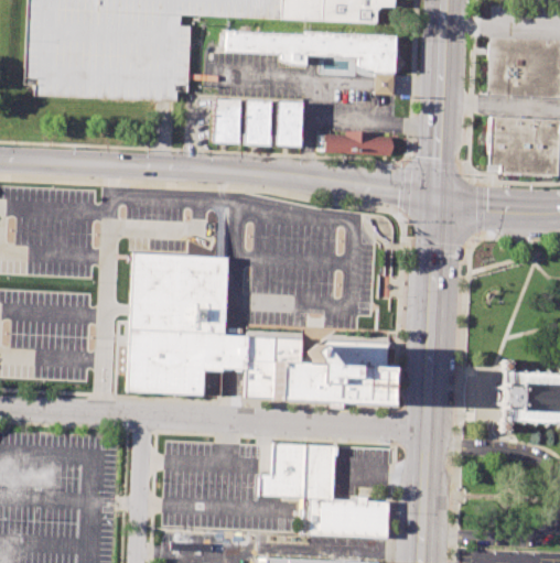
[(35,96),(36,86),(27,85),(30,0),(282,0),(282,20),(191,15),(187,91),(176,91),(176,101),(35,96)]
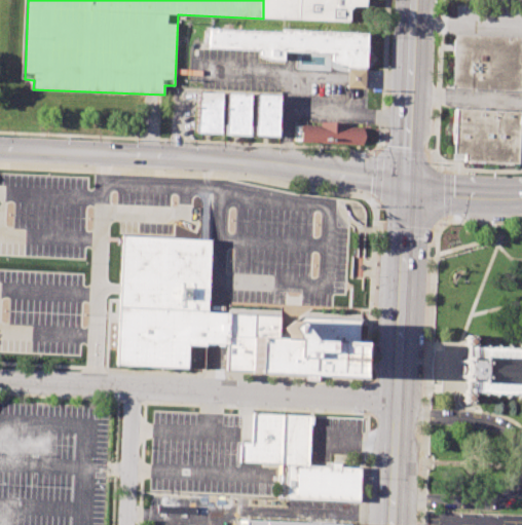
[(369,0),(369,9),(358,8),(353,11),(353,23),(263,19),(263,0),(369,0)]
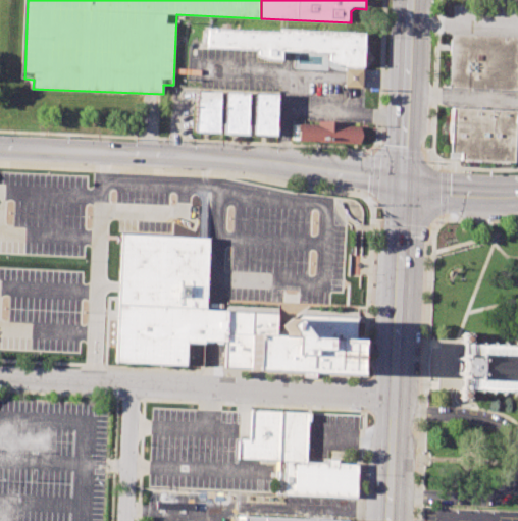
[(365,7),(354,7),(354,14),(350,14),(350,23),(358,22),(358,30),(365,30),(365,7)]
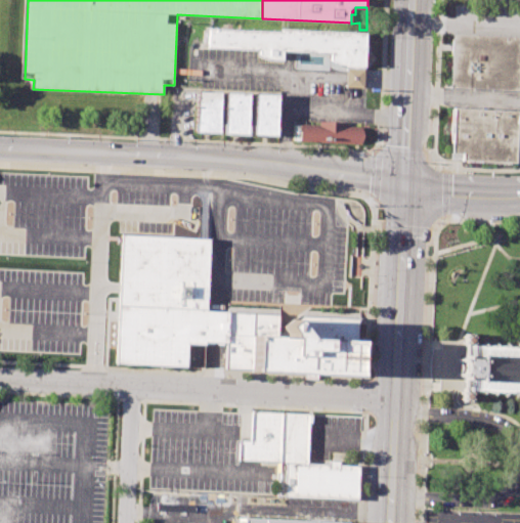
[(212,29),(286,33),(286,29),(370,33),(366,89),(345,88),(346,67),(333,67),(334,54),(285,52),(285,60),(270,60),(262,55),(262,49),(211,47),(212,29)]
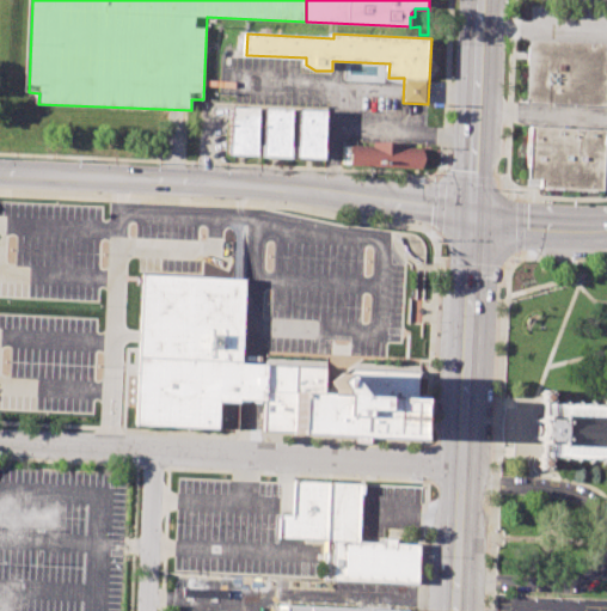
[(532,40),(606,43),(606,107),(528,103),(532,40)]
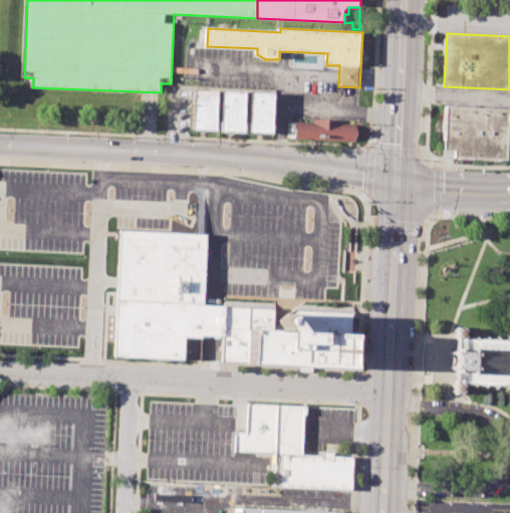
[(196,89),(220,90),(218,131),(194,130),(196,89)]
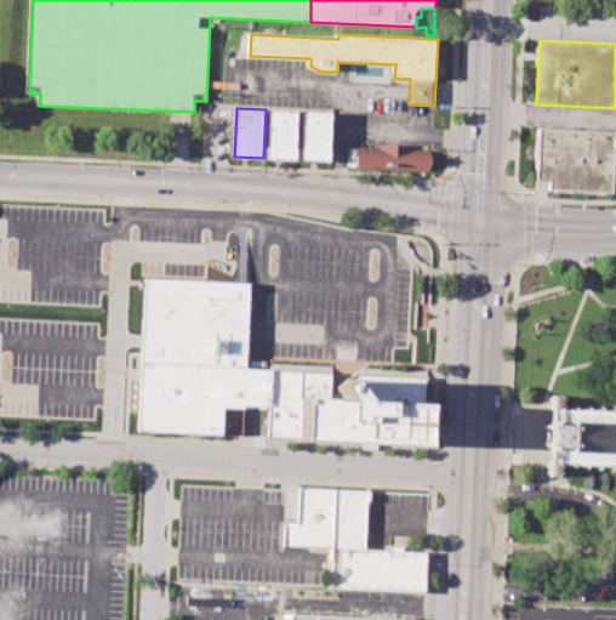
[(271,111),(268,158),(297,159),(298,112),(271,111)]
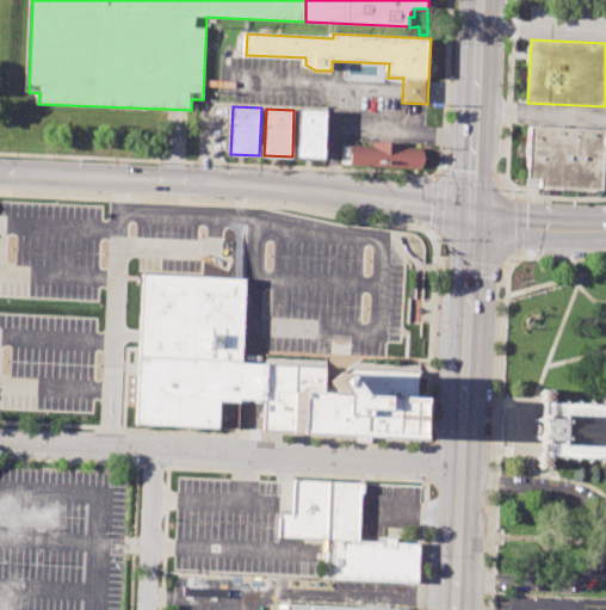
[(301,110),(298,158),(326,159),(328,111),(301,110)]
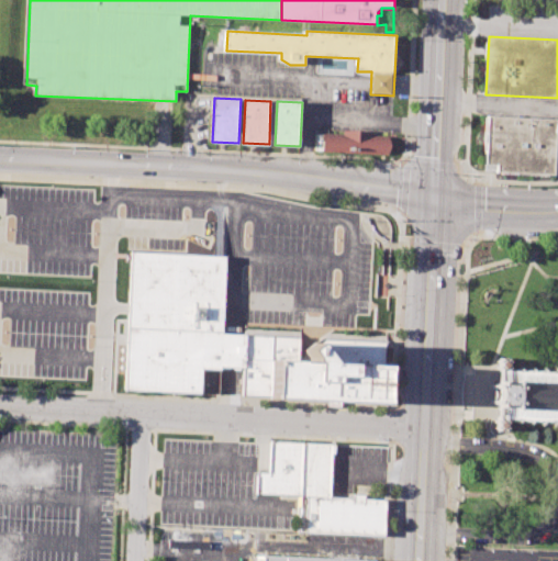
[(490,116),(557,120),(557,177),(500,174),(500,165),(488,165),(490,116)]
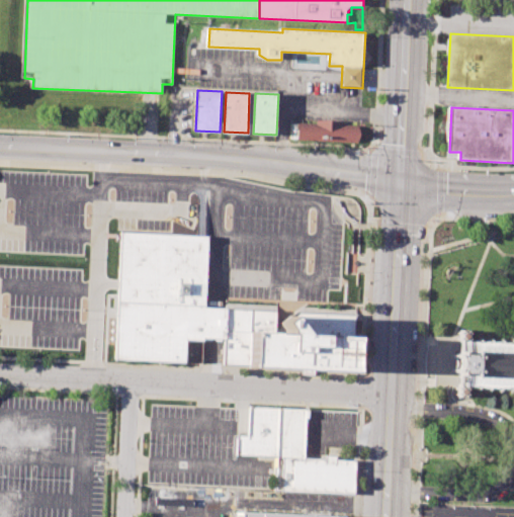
[(300,139),(300,123),(319,124),(319,120),(346,122),(346,125),(361,126),(360,142),(300,139)]
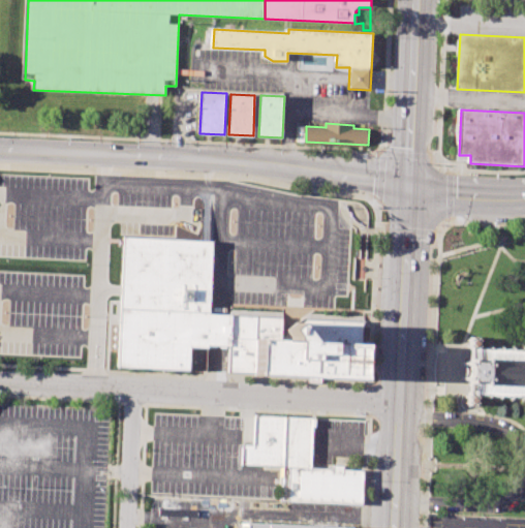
[(127,239),(201,243),(213,244),(210,302),(209,314),(344,321),(366,322),(363,378),(230,371),(232,346),(213,345),(212,371),(120,366),(127,239)]
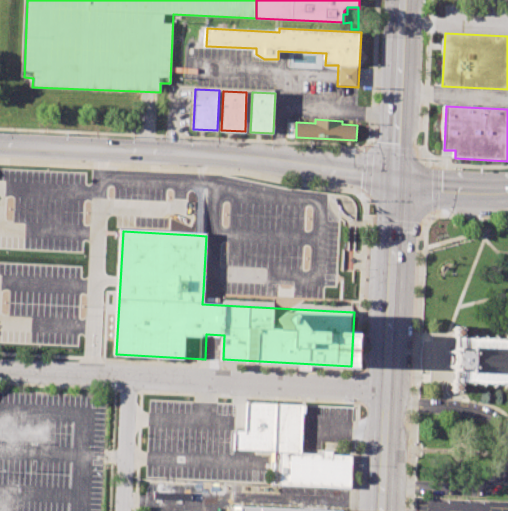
[(456,327),(456,334),(455,360),(454,384),(453,392),(464,392),(465,384),(507,386),(507,337),(466,336),(466,328),(456,327)]
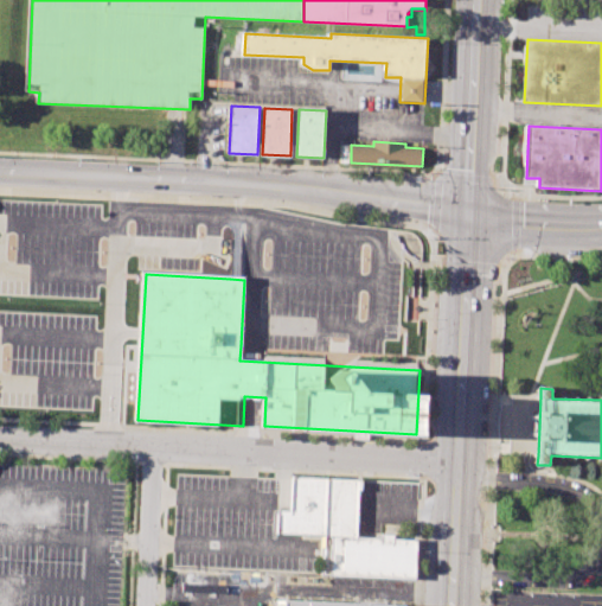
[(331,479),(295,478),(294,511),(281,511),(280,534),(327,536),(331,479)]
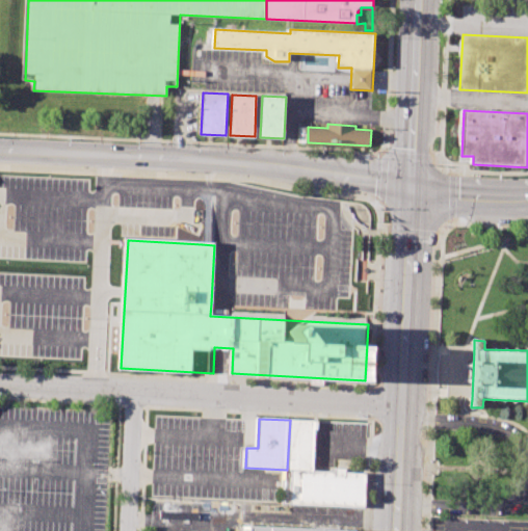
[(290,420),(319,422),(317,471),(287,470),(290,420)]
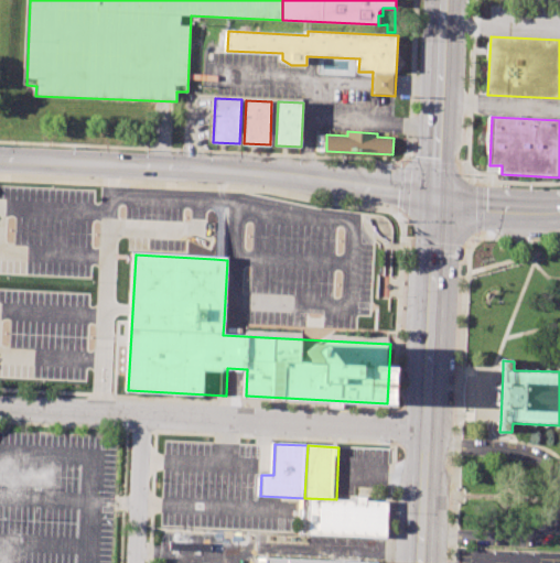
[(304,498),(336,499),(390,502),(388,539),(303,533),(304,498)]
